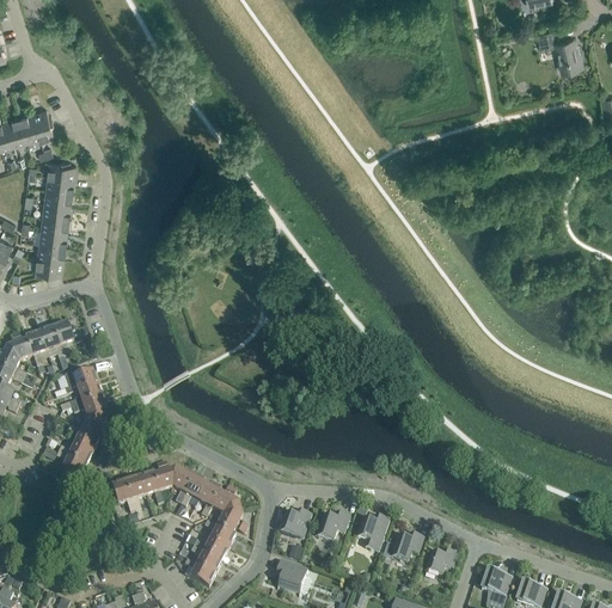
[(562,68),(582,63),(580,50),(577,51),(574,36),(558,40),(556,29),(538,32),(542,48),(556,45),(562,68)]
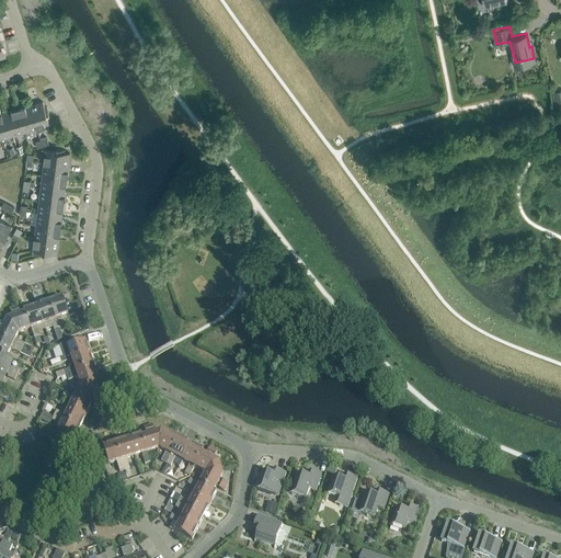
[(49,122),(43,98),(31,102),(37,125),(49,122)]
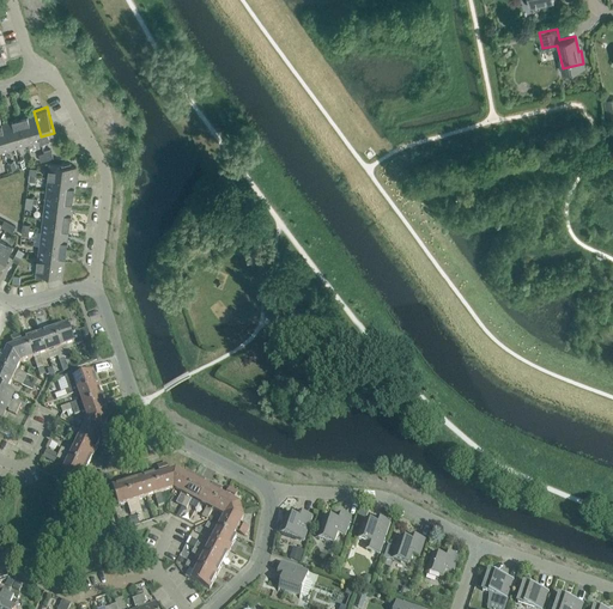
[(41,136),(34,111),(20,115),(28,140),(29,145),(35,142),(34,139),(41,136)]
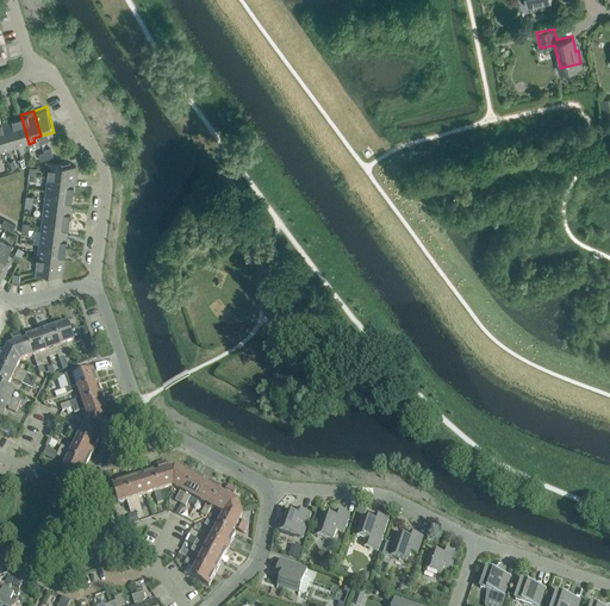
[(27,139),(20,114),(7,118),(14,144),(27,139)]
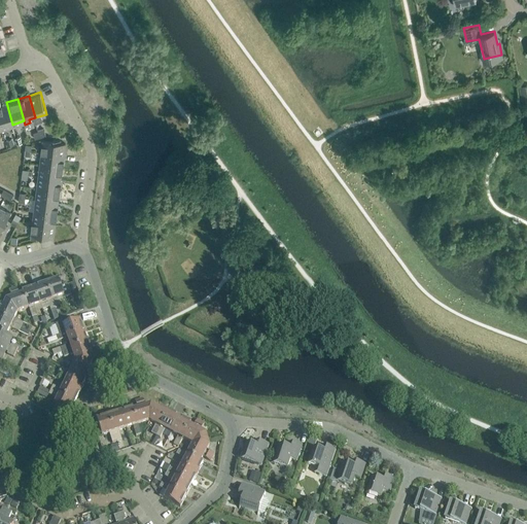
[(12,125),(6,102),(0,103),(0,123),(1,128),(12,125)]
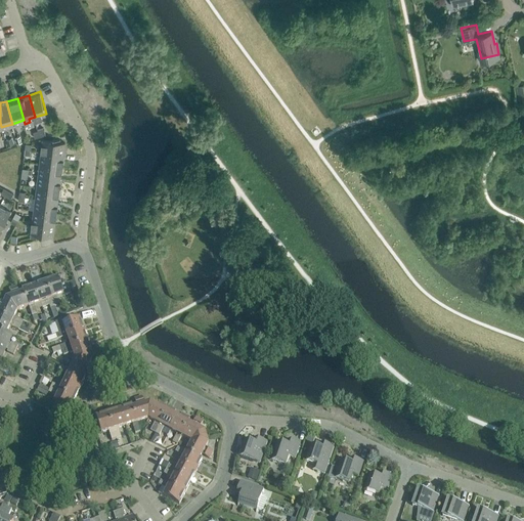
[(63,152),(66,139),(43,136),(41,148),(63,152)]
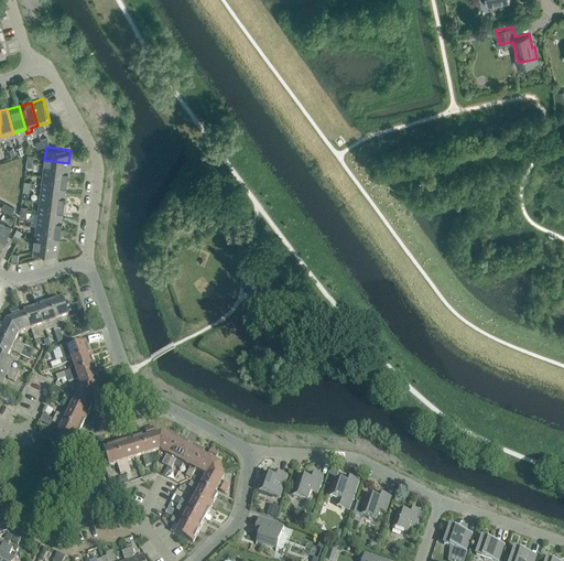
[(67,175),(68,163),(44,160),(43,173),(67,175)]
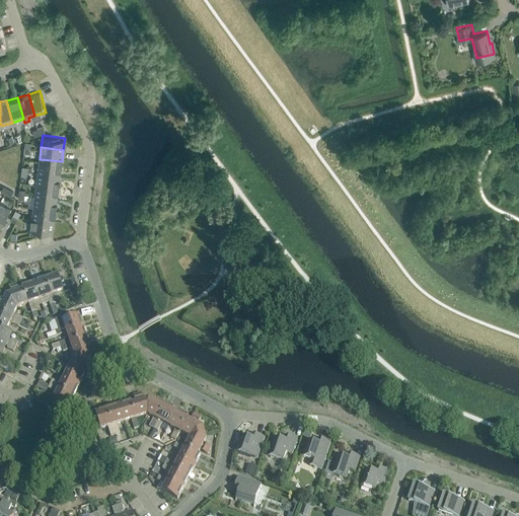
[(60,173),(62,161),(40,159),(38,170),(60,173)]
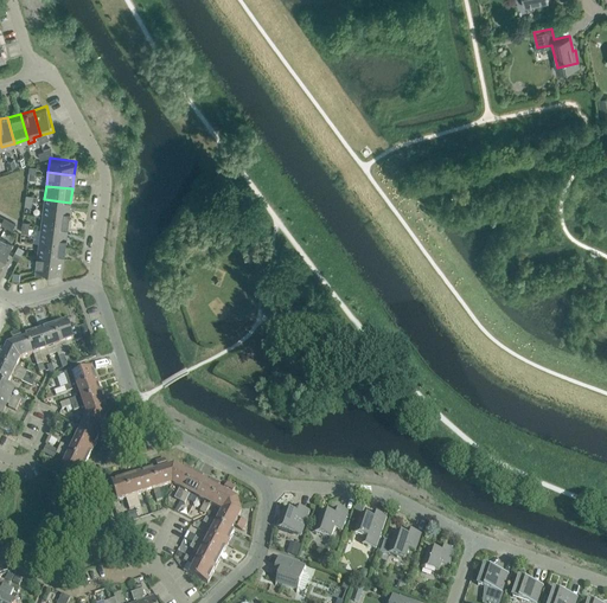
[(69,216),(70,203),(44,199),(43,212),(69,216)]
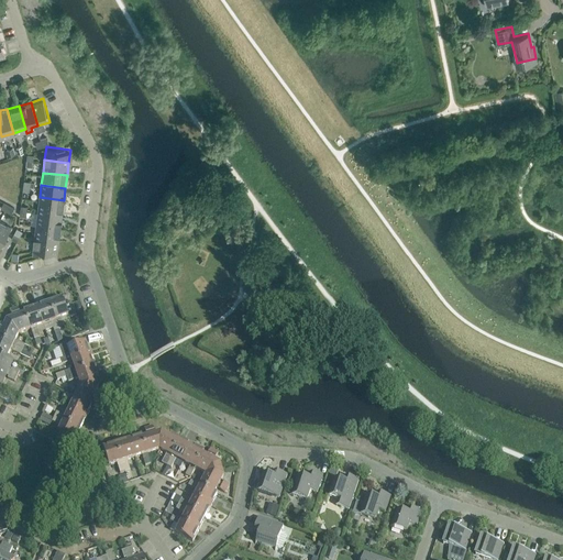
[(63,212),(64,200),(40,197),(37,209),(63,212)]
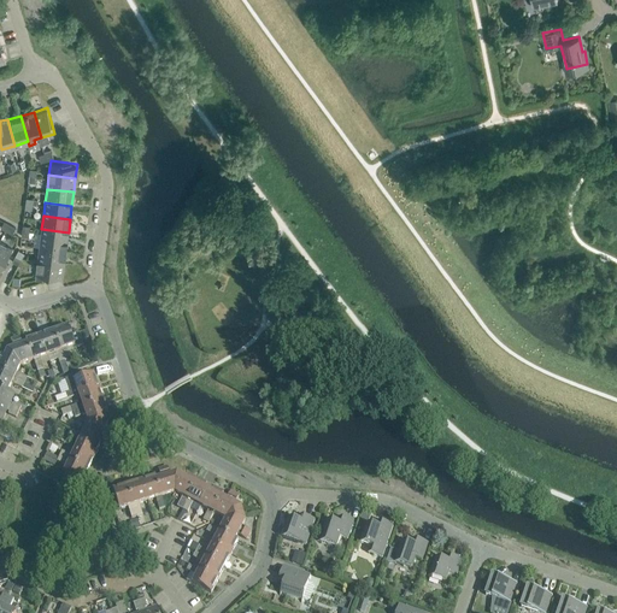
[(66,247),(69,233),(41,229),(40,243),(66,247)]
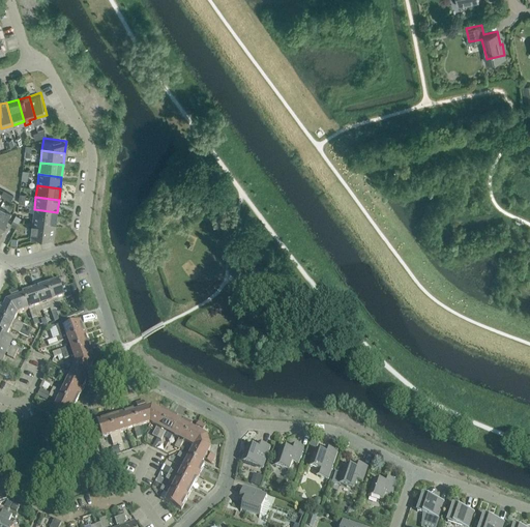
[(0,230),(10,210),(0,204),(0,230)]
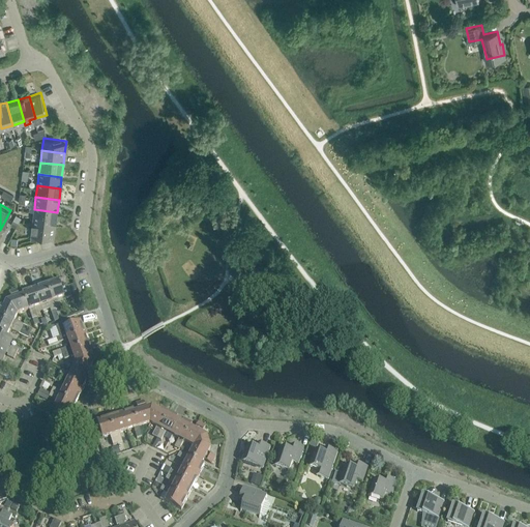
[(56,224),(57,212),(34,209),(33,221),(56,224)]
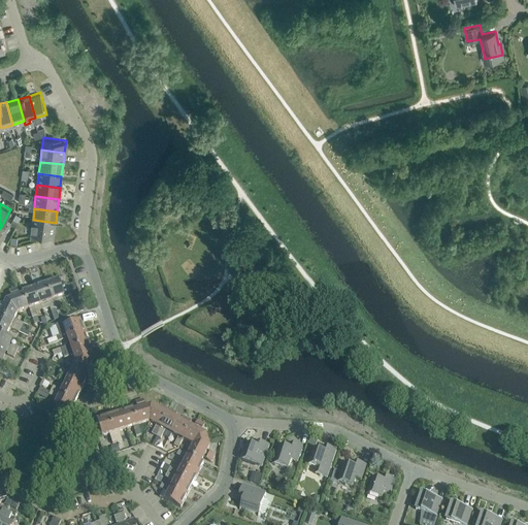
[(54,235),(56,223),(33,220),(31,232),(54,235)]
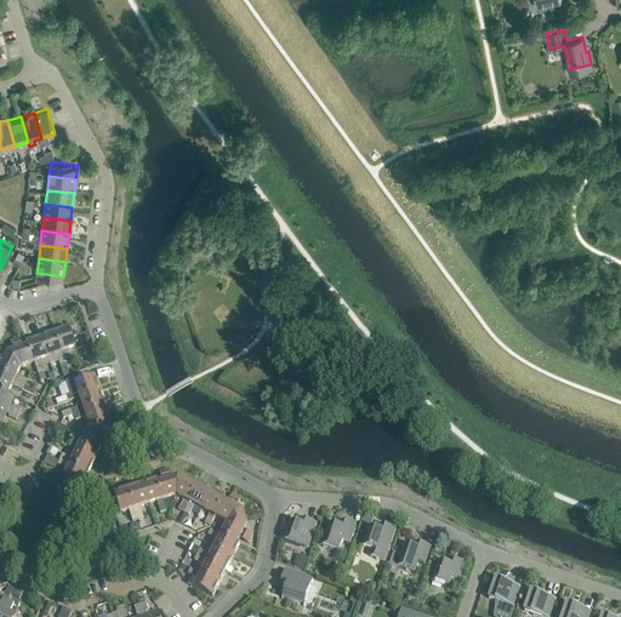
[(69,326),(55,331),(66,361),(72,359),(67,348),(75,346),(77,348),(84,346),(79,331),(72,333),(69,326)]
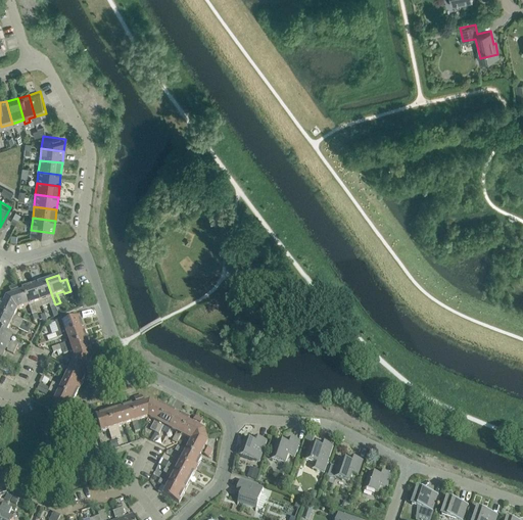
[(76,285),(74,278),(67,281),(69,287),(76,285)]
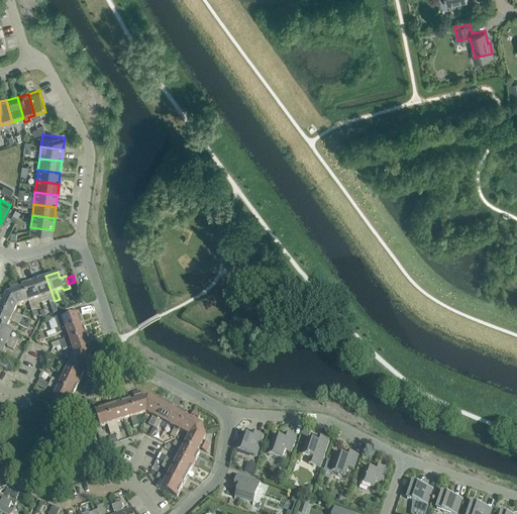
[(55,301),(45,276),(34,280),(39,296),(46,294),(49,303),(55,301)]
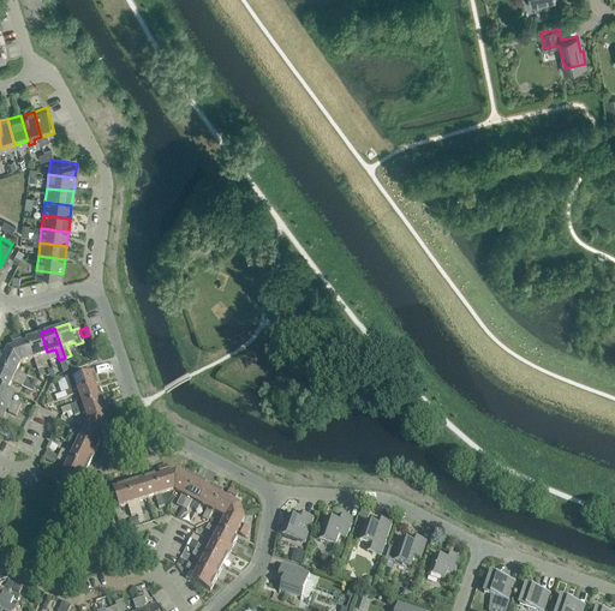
[(47,352),(41,333),(27,337),(28,341),(34,357),(37,367),(43,366),(40,355),(47,352)]
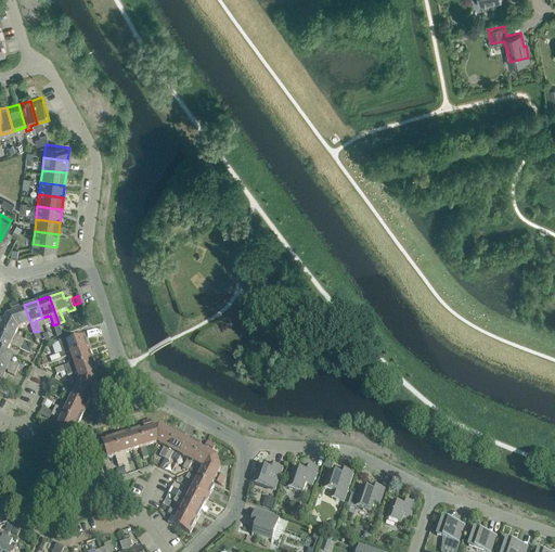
[(25,308),(17,310),(16,307),(20,306),(17,302),(10,304),(13,312),(8,315),(4,320),(18,326),(30,322),(25,308)]
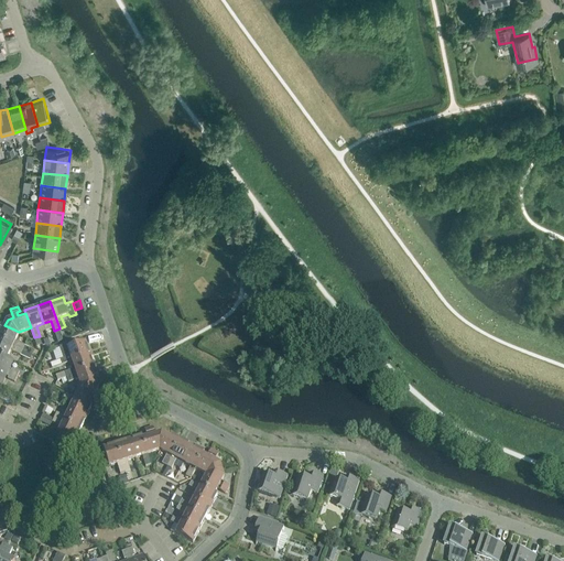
[(15,338),(19,332),(4,325),(2,323),(0,326),(0,337),(22,348),(25,344),(15,338)]
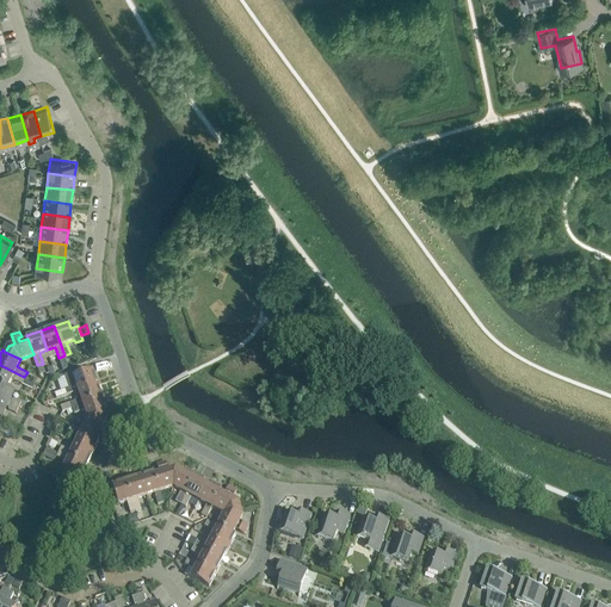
[(24,377),(0,365),(0,381),(7,385),(7,384),(12,377),(22,383),(24,377)]
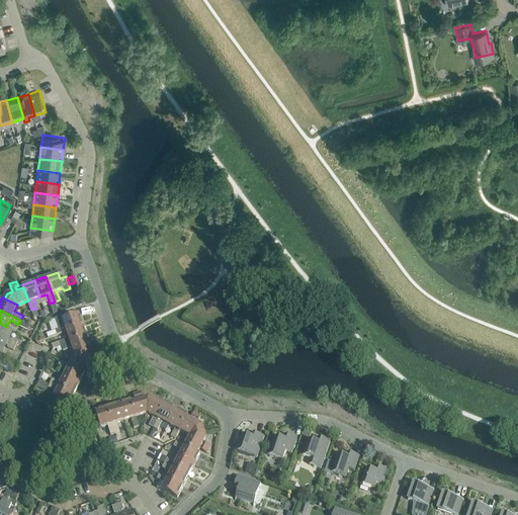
[(47,332),(49,336),(67,330),(83,324),(79,313),(69,316),(68,313),(55,317),(59,328),(47,332)]
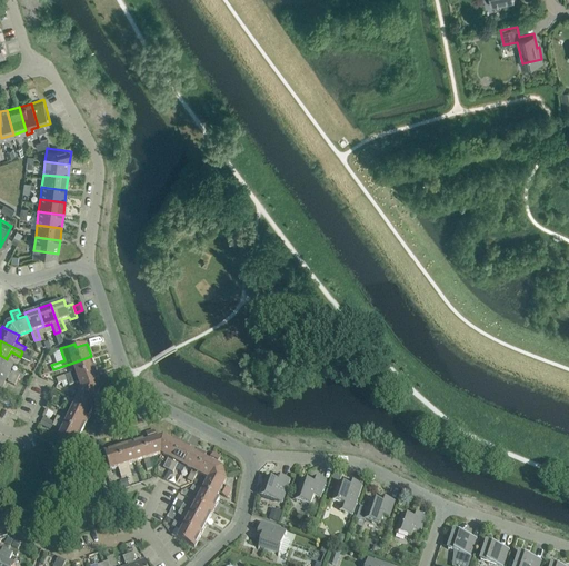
[(13,361),(7,358),(7,359),(0,355),(0,370),(18,379),(20,374),(12,370),(12,373),(9,371),(13,361)]
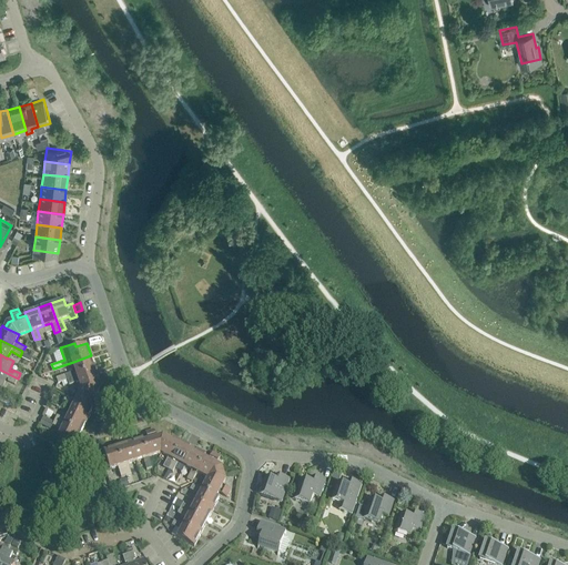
[(95,369),(91,355),(73,362),(75,369),(57,376),(58,381),(62,380),(68,377),(68,379),(95,369)]
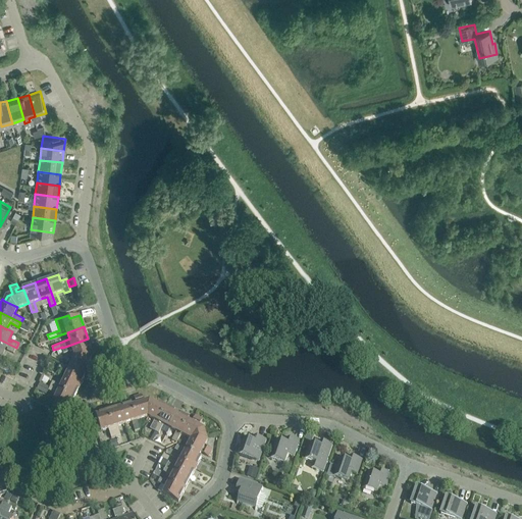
[(92,351),(88,339),(62,348),(63,351),(63,352),(72,349),(75,356),(89,351),(92,351)]
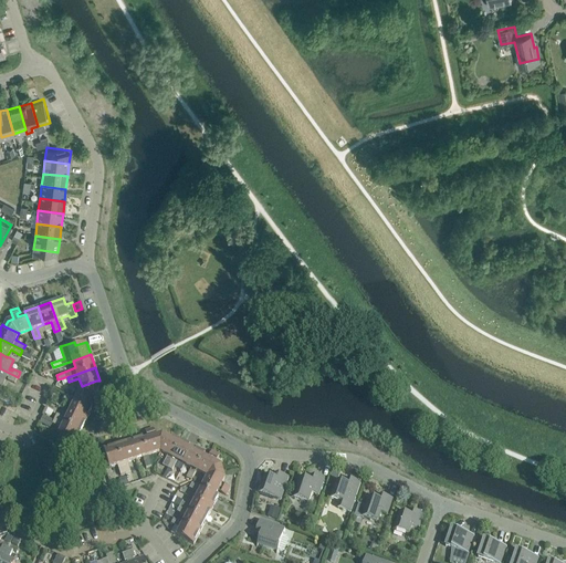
[(18,377),(0,368),(0,383),(1,384),(6,375),(9,376),(8,378),(14,382),(18,377)]
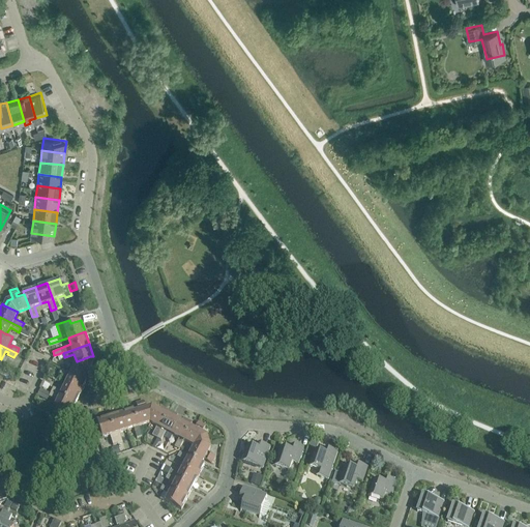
[(92,361),(90,356),(77,361),(71,372),(84,378),(88,372),(91,373),(89,376),(93,378),(97,371),(90,368),(92,361)]
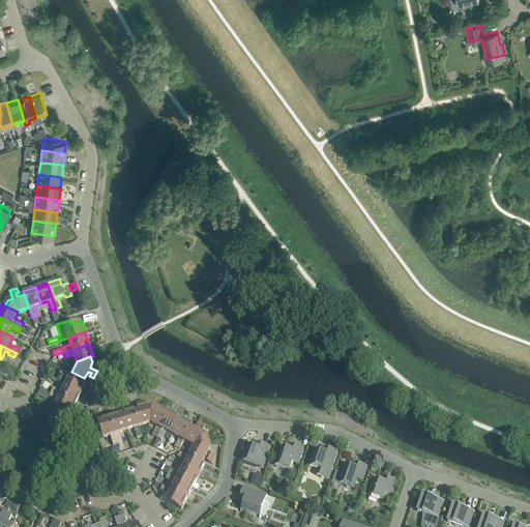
[(87,380),(84,378),(71,372),(62,368),(60,372),(69,377),(66,383),(82,391),(87,380)]
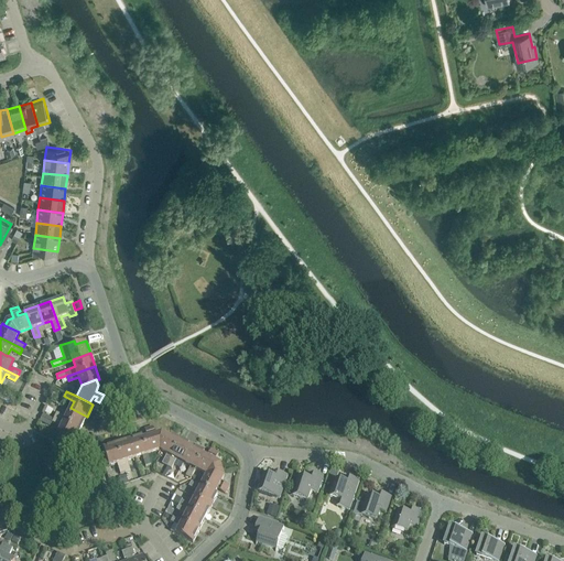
[(82,429),(87,417),(71,408),(66,416),(57,410),(54,416),(82,429)]
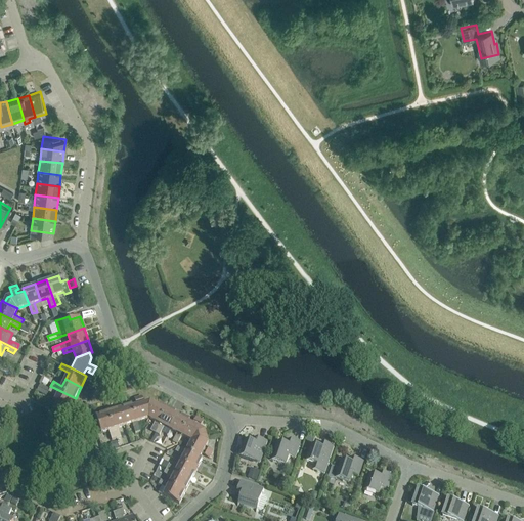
[(40,383),(37,389),(46,393),(49,387),(40,383)]
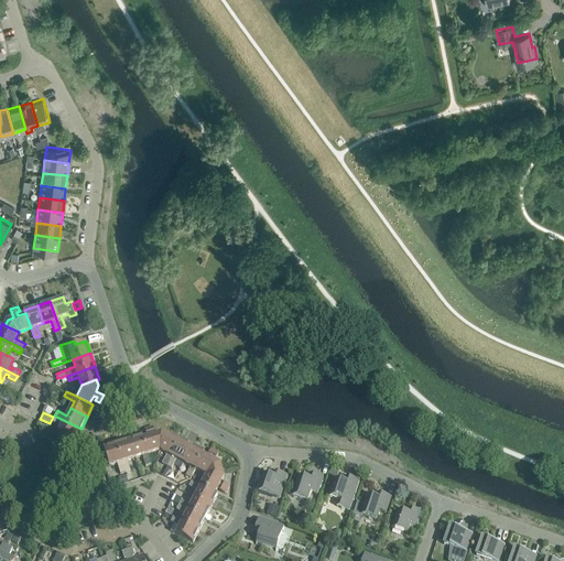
[(82,429),(54,416),(52,420),(62,425),(58,432),(75,441),(82,429)]
